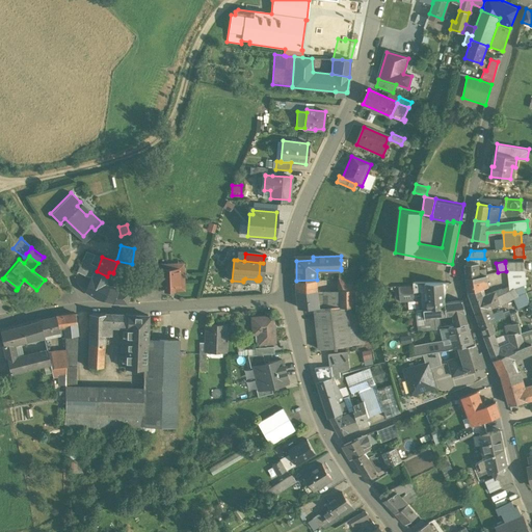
[(117,262),(113,272),(117,274),(117,273),(130,275),(132,265),(125,264),(117,262)]
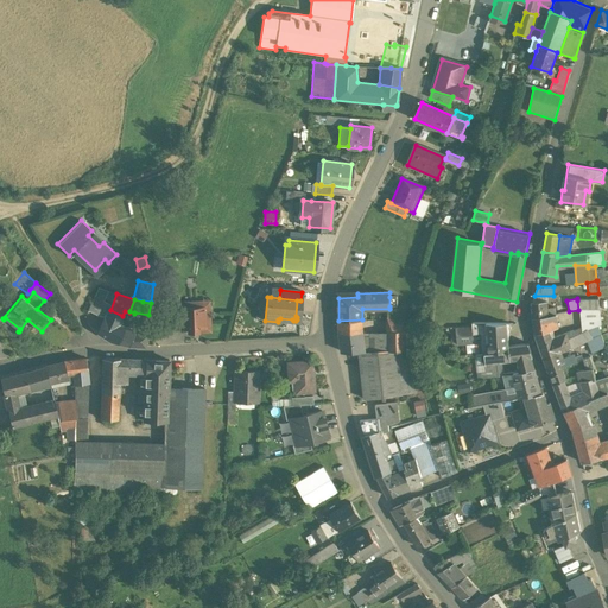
[(578,310),(582,322),(601,317),(599,299),(577,301),(578,310)]
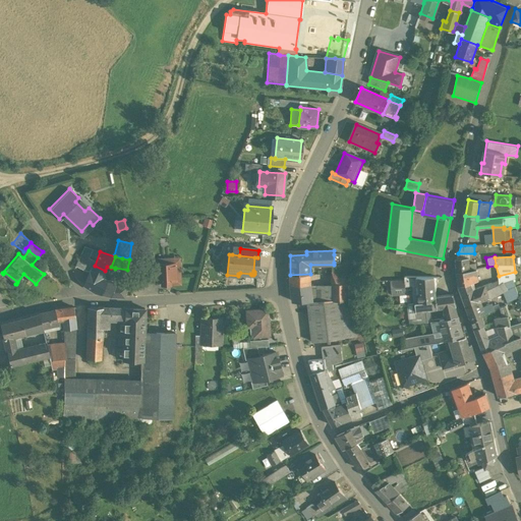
[(469,265),(469,258),(456,259),(456,272),(476,269),(475,265),(469,265)]
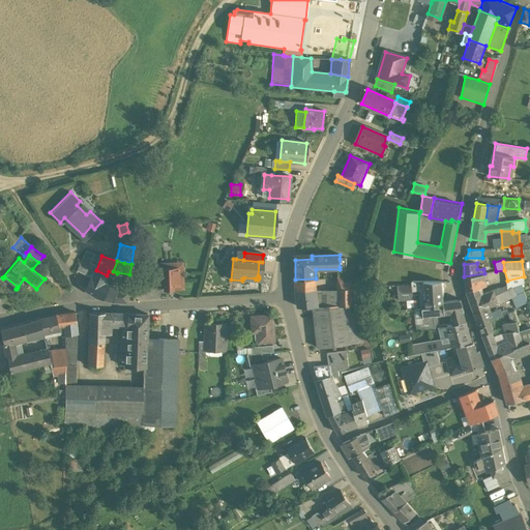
[(180,268),(157,269),(157,283),(157,286),(164,286),(165,290),(173,290),(172,286),(178,285),(178,278),(180,278),(182,276),(182,270),(180,268)]
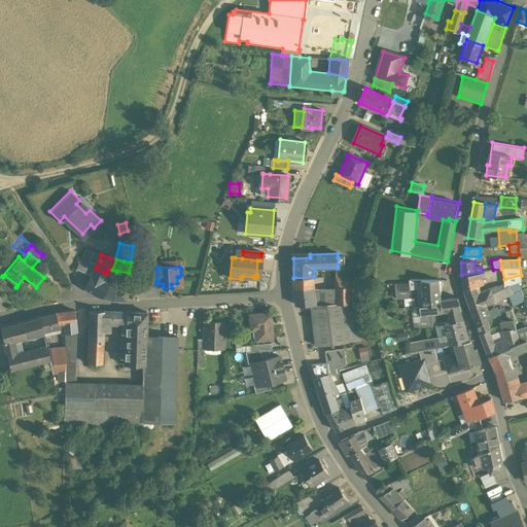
[(156,268),(142,269),(142,282),(156,281),(156,268)]
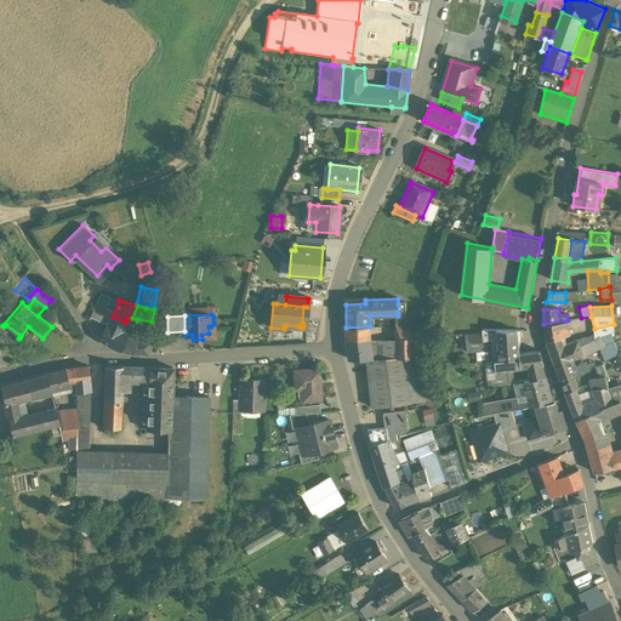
[(113,317),(112,317),(103,332),(117,340),(121,331),(125,323),(113,317)]
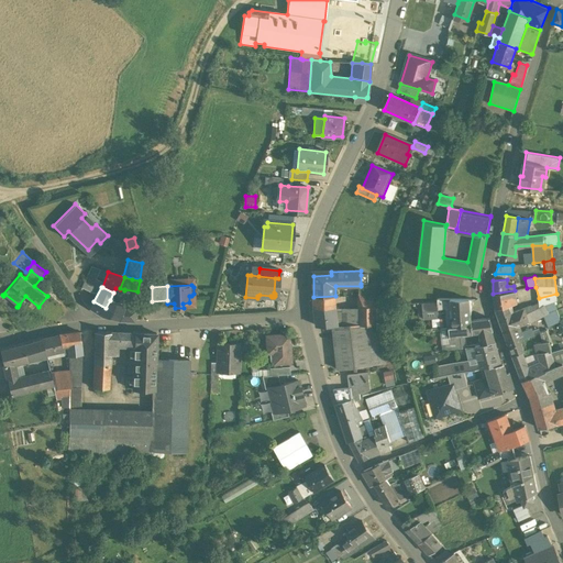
[(124,289),(124,290),(122,305),(135,310),(138,291),(124,289)]
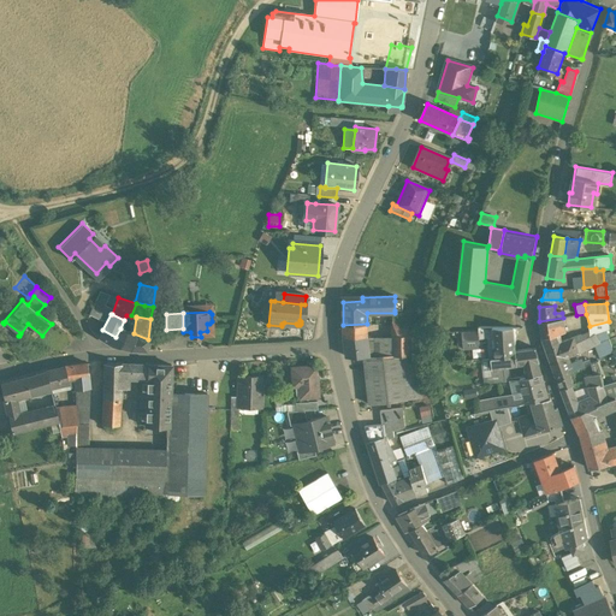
[(563,318),(539,321),(542,336),(556,332),(566,329),(563,318)]
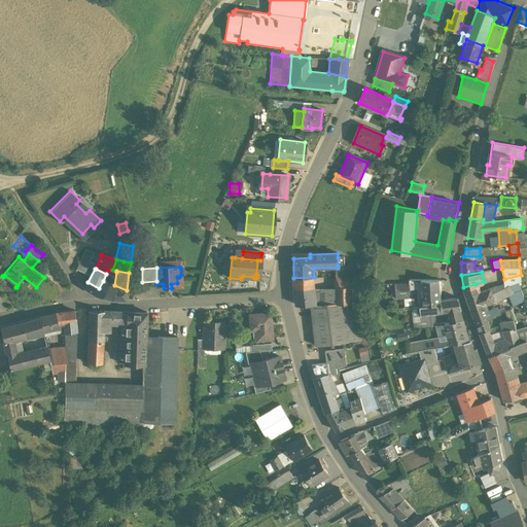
[(504,279),(504,283),(504,287),(510,285),(519,282),(521,281),(521,275),(504,279)]
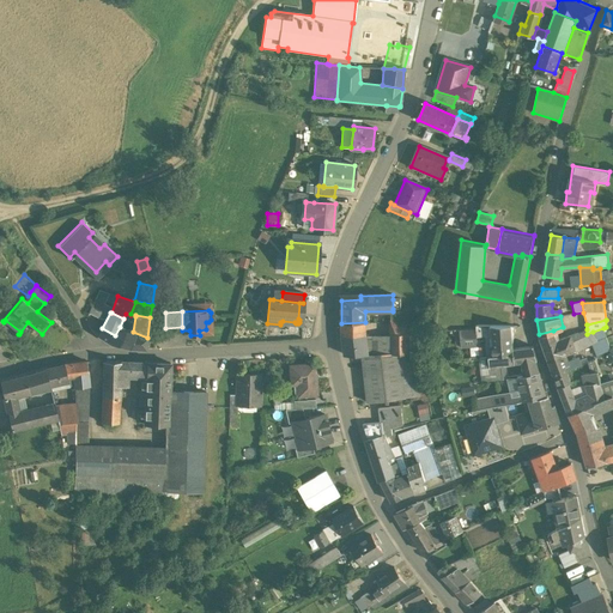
[(365,322),(341,323),(343,335),(345,356),(362,354),(368,354),(365,335),(365,334),(365,322)]
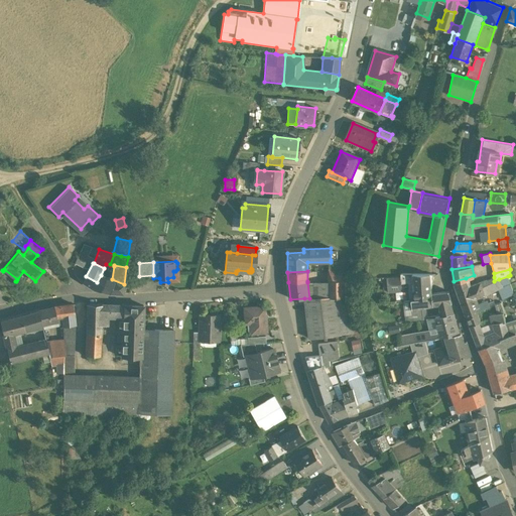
[(330,272),(330,280),(344,280),(344,271),(330,272)]
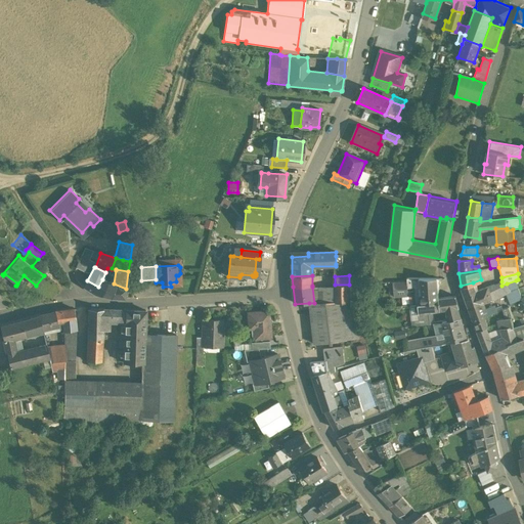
[(420,287),(426,287),(426,278),(407,278),(407,281),(407,287),(420,287)]
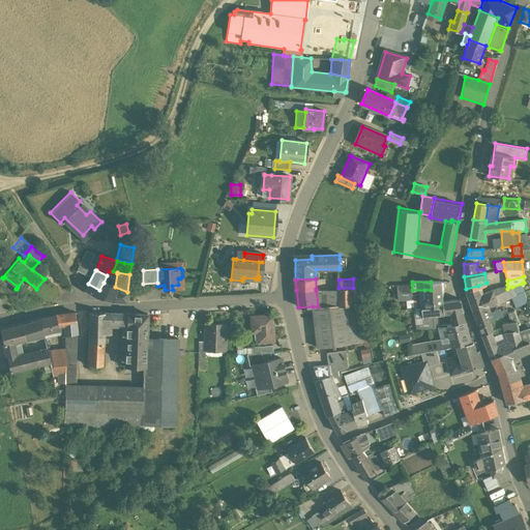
[(431,290),(442,290),(444,290),(444,282),(431,282),(431,290)]
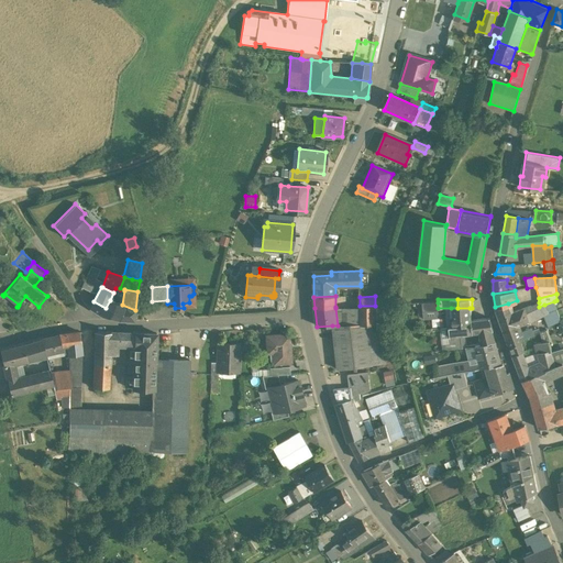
[(119,320),(122,305),(110,300),(106,308),(94,301),(90,308),(102,316),(109,319),(119,320)]
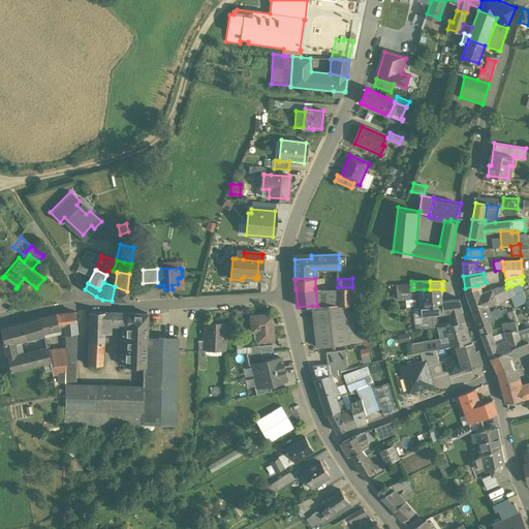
[(511,286),(516,293),(522,289),(523,289),(521,283),(511,286)]
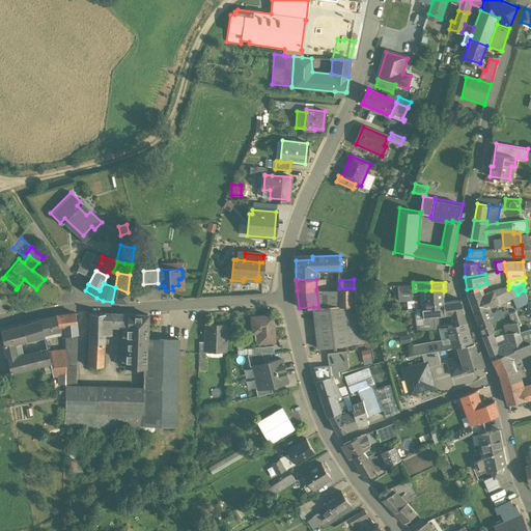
[(496,289),(498,295),(508,289),(508,285),(501,288),(501,287),(496,289)]
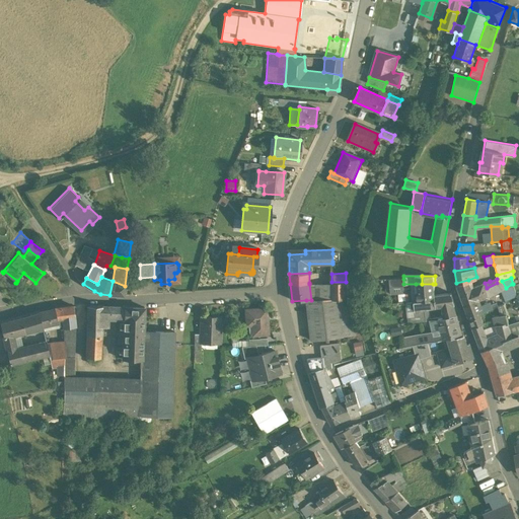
[(468,280),(456,283),(465,305),(476,301),(479,300),(488,297),(485,289),(487,288),(485,283),(485,282),(470,286),(468,280)]
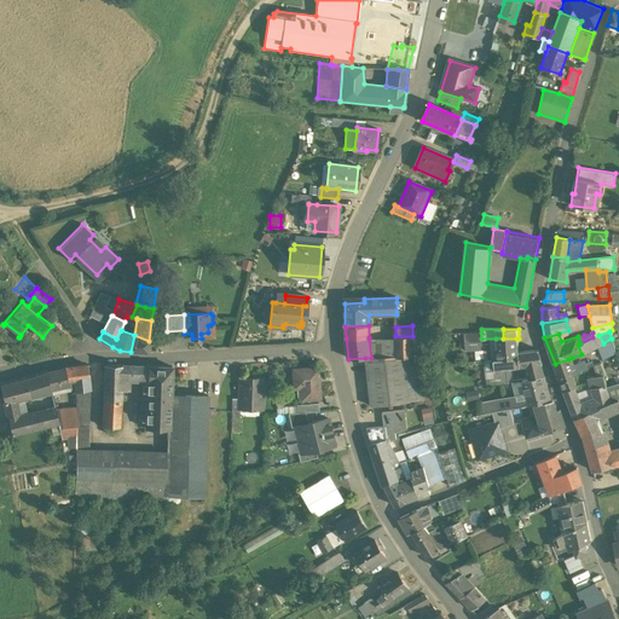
[(149,341),(134,335),(131,352),(146,353),(149,341)]
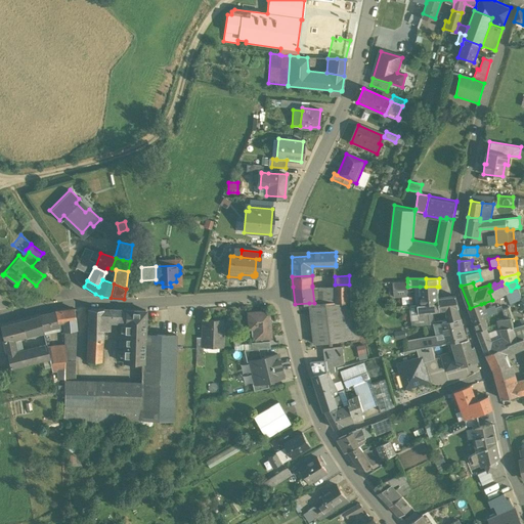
[(491,291),(493,297),(493,300),(506,293),(511,291),(507,284),(501,286),(491,291)]
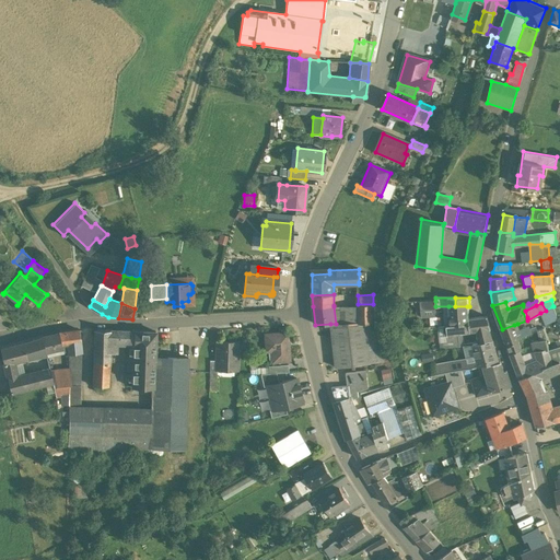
[(358,308),(358,324),(374,324),(373,304),(358,304),(358,306),(358,308)]
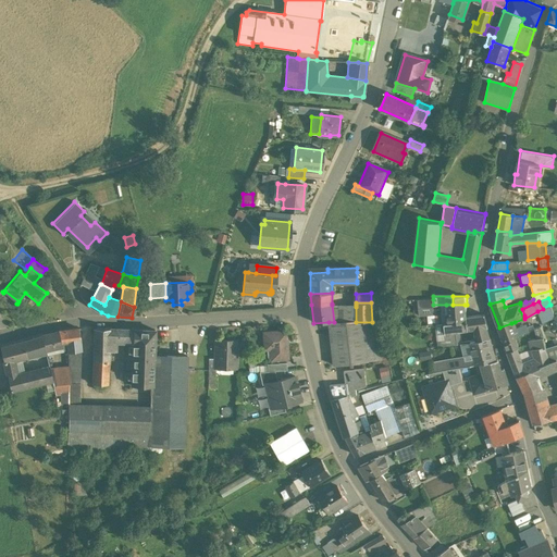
[(356,305),(332,305),(334,322),(348,322),(345,307),(356,307),(356,305)]
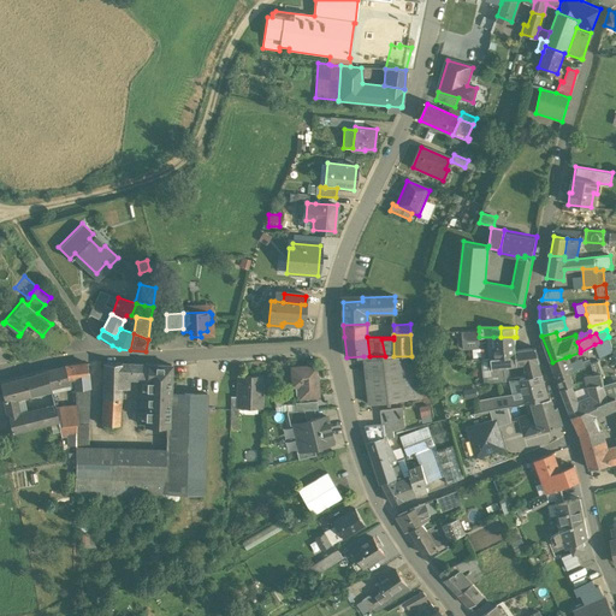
[(495,357),(493,337),(479,337),(478,337),(479,345),(479,348),(484,347),(485,359),(491,357),(495,357)]
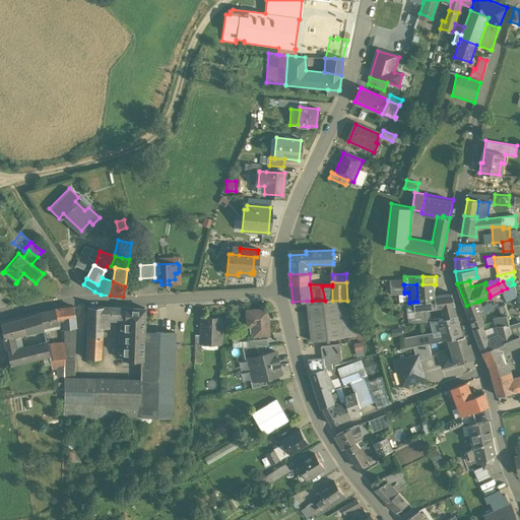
[(423,284),(416,284),(417,302),(428,301),(428,300),(435,300),(435,296),(434,284),(423,284)]
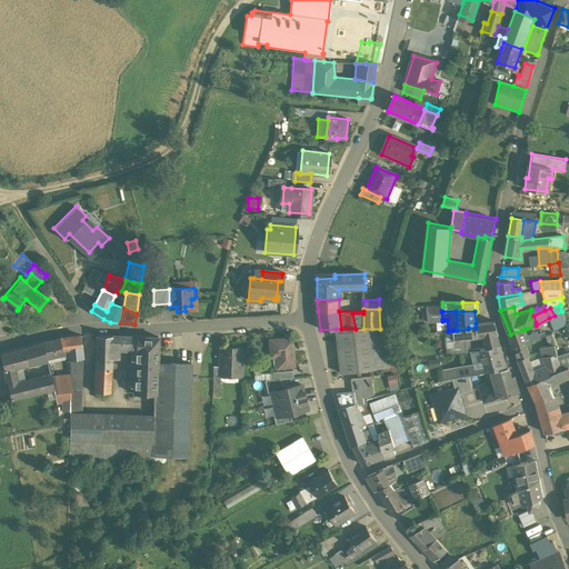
[(561,311),(555,316),(549,318),(555,331),(567,325),(561,311)]
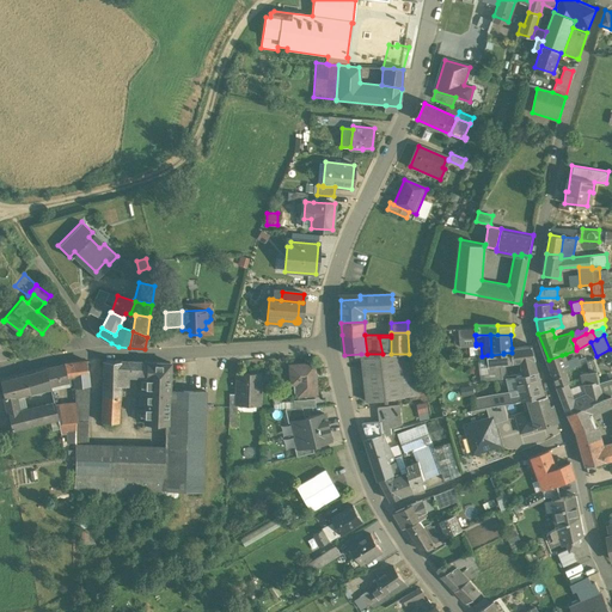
[(391,354),(391,337),(379,337),(383,354),(391,354)]
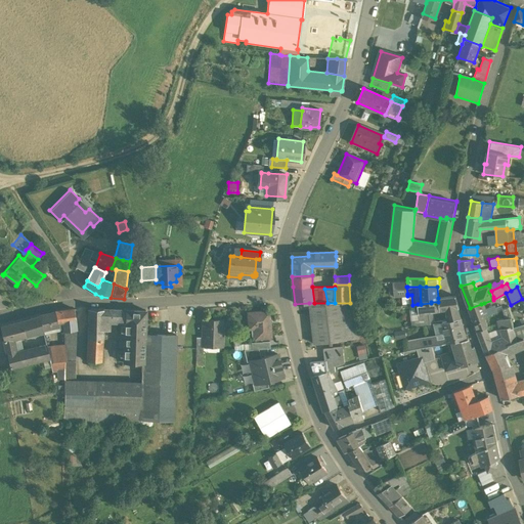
[(455,296),(438,298),(438,302),(431,302),(431,303),(432,311),(433,311),(446,310),(447,320),(461,318),(457,308),(459,307),(455,296)]
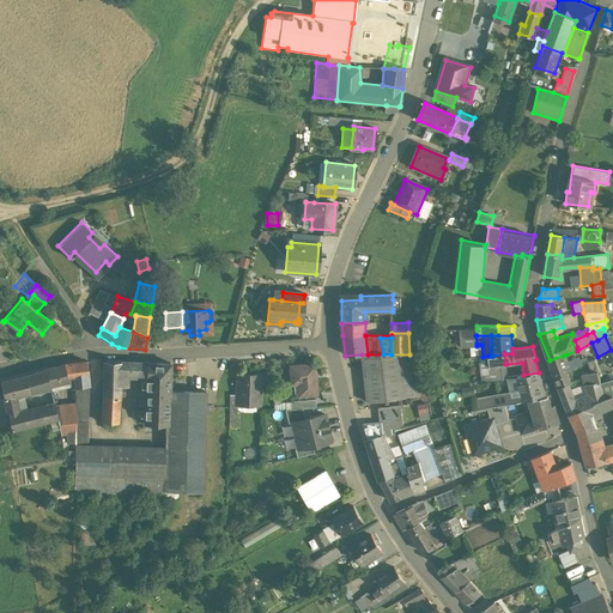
[(368,354),(362,354),(368,402),(422,396),(417,354),(410,354),(392,354),(383,354),(368,354)]
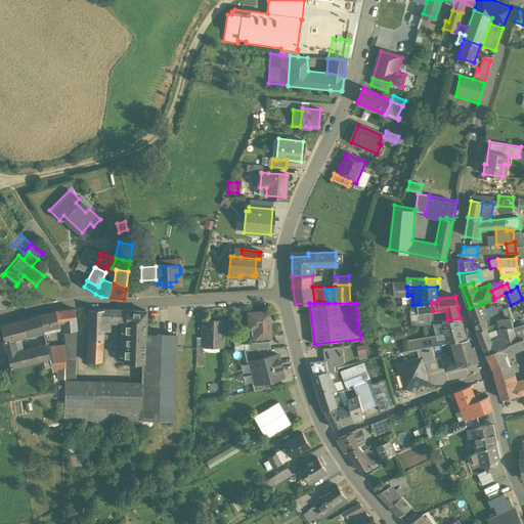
[(419,313),(432,311),(431,303),(421,304),(418,304),(419,312),(419,313)]
